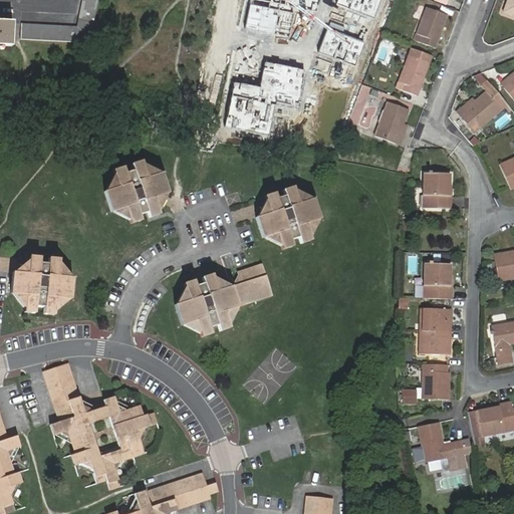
[(20,40),(91,43),(99,0),(82,0),(77,27),(21,24),(20,40)]
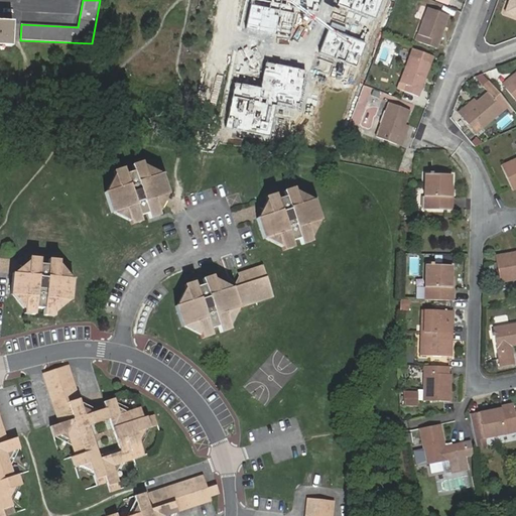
[(382,0),(339,0),(337,6),(375,20),(382,0)]
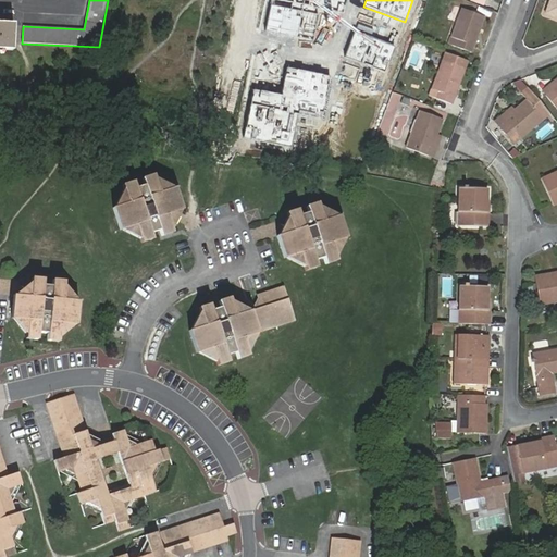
[(479,27),(487,31),(493,15),(470,7),(459,35),(456,42),(463,46),(480,51),(482,44),(474,40),(479,27)]
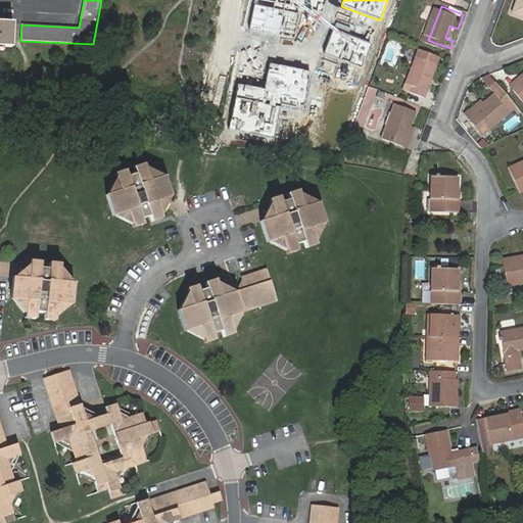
[(0,20),(0,46),(10,47),(12,22),(0,20)]
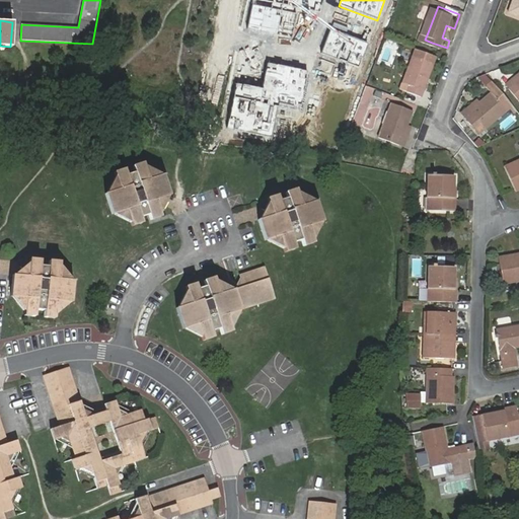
[(449,41),(454,28),(446,25),(442,38),(449,41)]
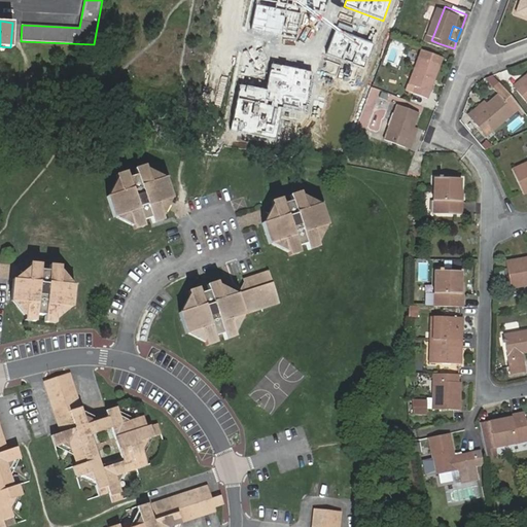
[(374,44),(336,30),(325,55),(364,69),(374,44)]
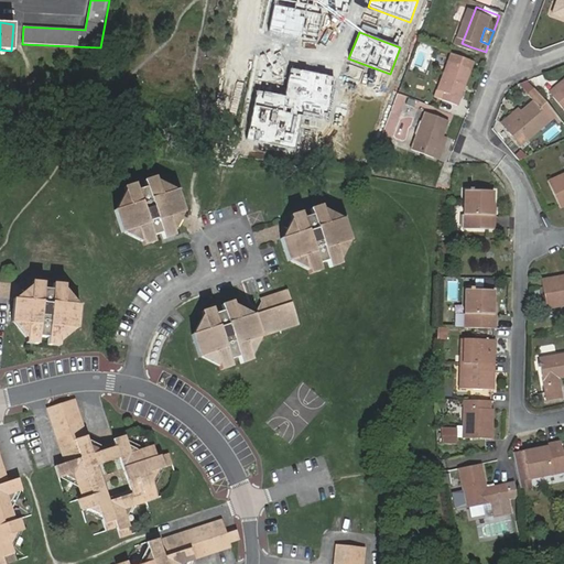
[(466,82),(474,84),(479,68),(481,62),(458,53),(456,60),(445,89),(443,96),(451,98),(466,104),(469,97),(461,95),(466,82)]
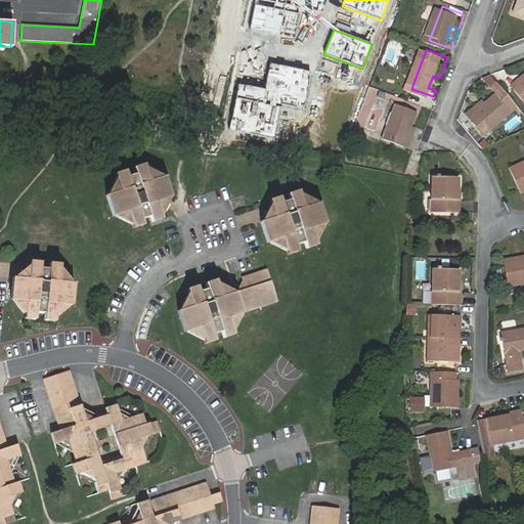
[(265,92),(235,87),(227,131),(273,139),(279,110),(303,114),(311,72),(270,64),(265,92)]
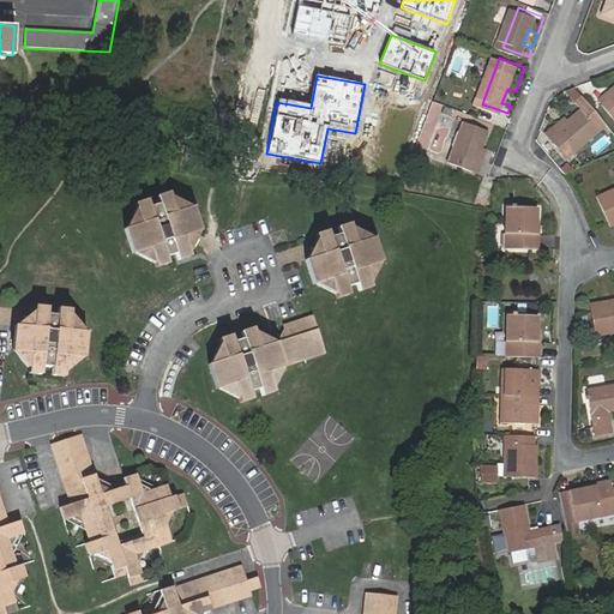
[(590,106),(576,88),(572,90),(567,92),(565,95),(563,97),(561,100),(573,114),(576,116),(590,106)]
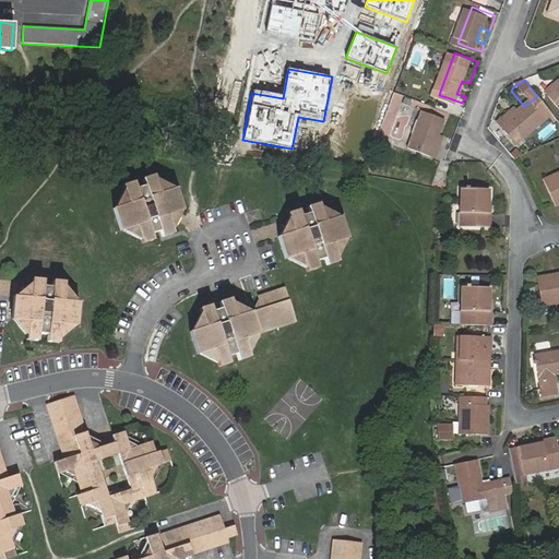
[(465,96),(470,83),(462,81),(456,94),(465,96)]
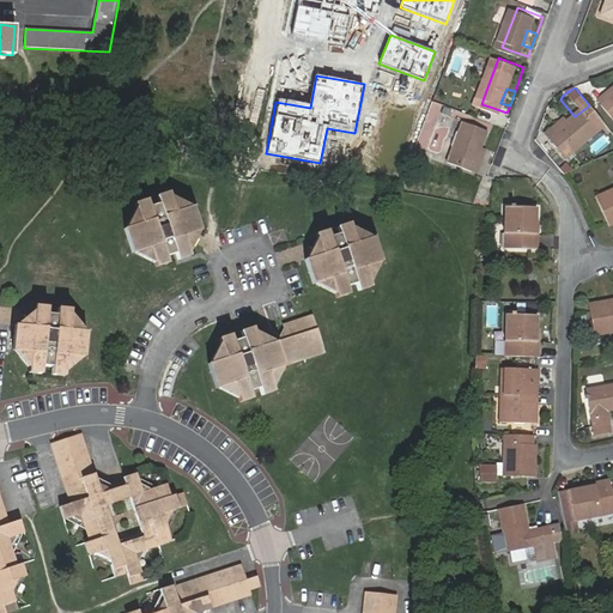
[(589,105),(575,116),(576,119),(564,128),(558,134),(569,146),(575,153),(581,147),(607,125),(589,105)]
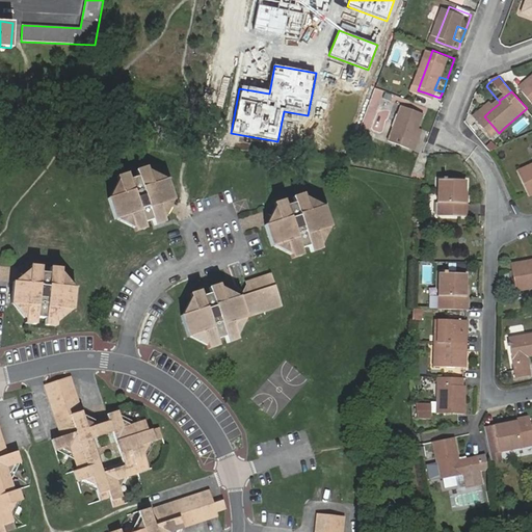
[(500,103),(499,101),(497,99),(486,108),(480,112),(484,116),(489,111),(500,103)]
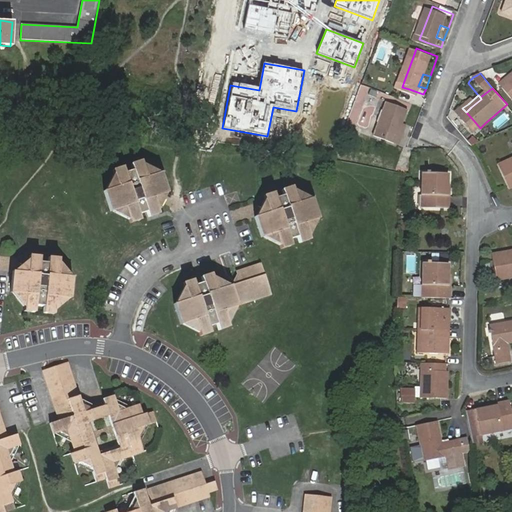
[(408,123),(409,123),(414,109),(394,102),(382,135),(401,142),(408,123)]
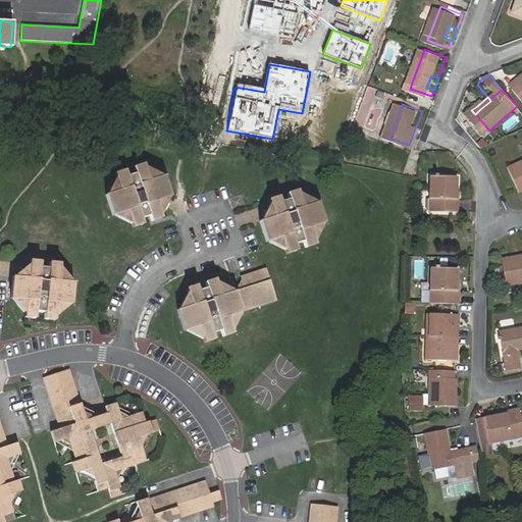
[(421,127),(417,125),(416,125),(409,145),(413,146),(421,127)]
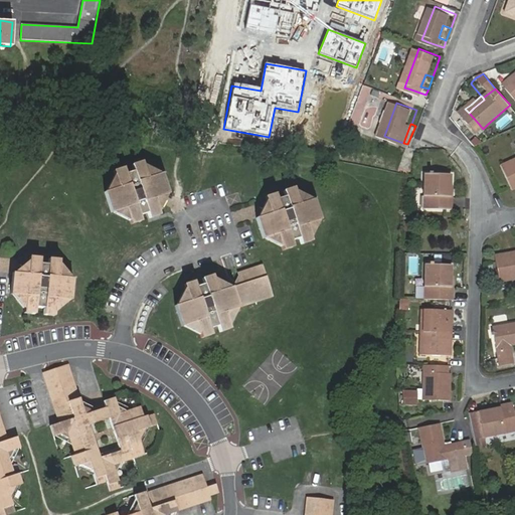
[(514,150),(499,158),(510,184),(514,181),(514,150)]
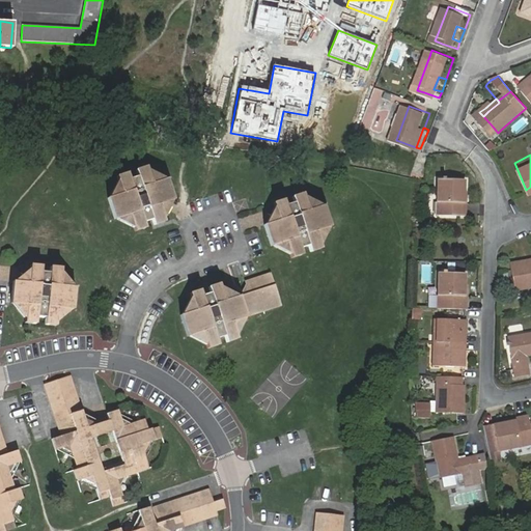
[(116,197),(111,199),(109,199),(116,220),(118,220),(122,219),(133,223),(135,228),(136,232),(147,229),(145,223),(154,220),(156,226),(166,223),(165,219),(164,215),(169,202),(173,201),(175,201),(168,180),(167,180),(161,183),(151,177),(149,172),(148,167),(138,170),(140,177),(132,179),(129,173),(118,177),(119,182),(121,187),(116,197)]
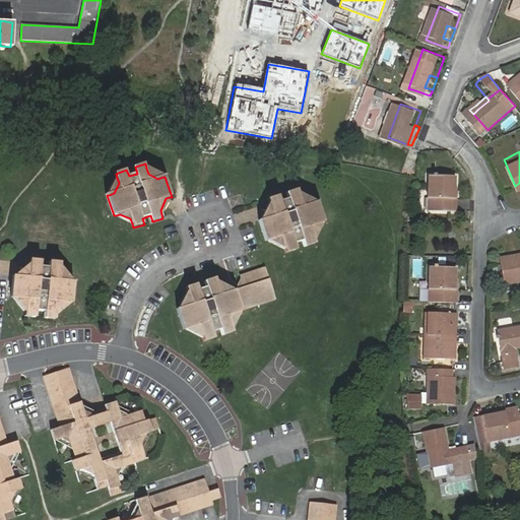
[(164,177),(146,169),(148,174),(157,179),(164,177)]
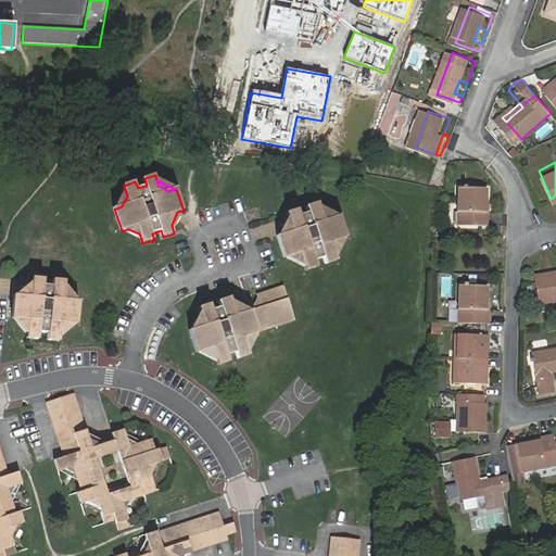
[(485,213),(485,200),(487,188),(463,187),(463,185),(459,185),(459,187),(457,187),(456,224),(488,225),(488,213),(485,213)]
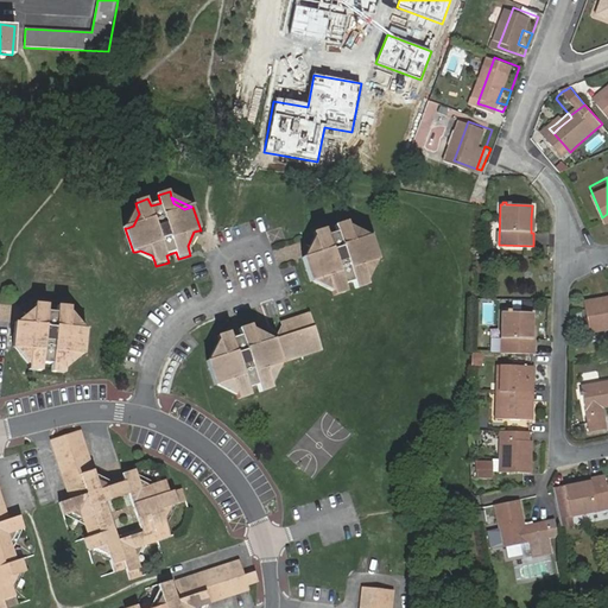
[(137,208),(127,228),(133,226),(139,214),(137,208)]
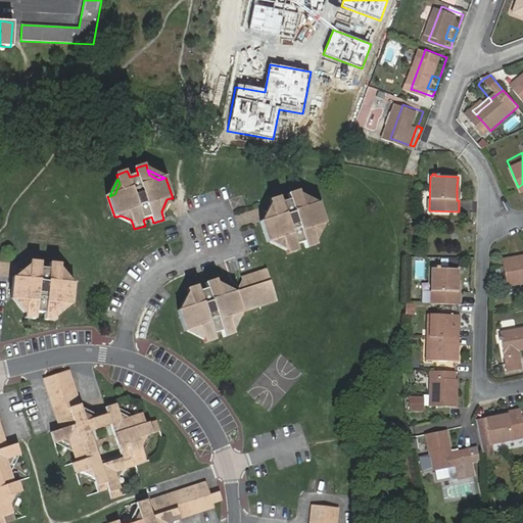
[(269,222),(263,224),(262,224),(268,244),(270,244),(275,242),(285,247),(287,253),(288,256),(298,253),(296,247),(304,245),(306,250),(318,247),(316,243),(315,238),(320,228),(325,226),(326,226),(319,205),(318,205),(313,207),(301,201),(300,195),(299,193),(289,196),(291,202),(283,205),(280,198),(270,202),(272,206),(274,212),(269,222)]
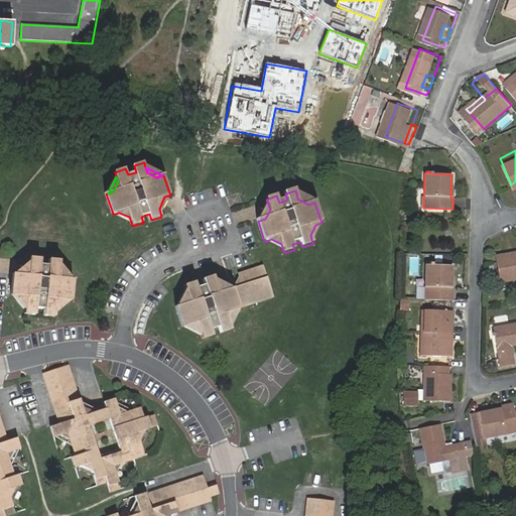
[(313,203),(296,192),(297,199),(308,205),(313,203)]
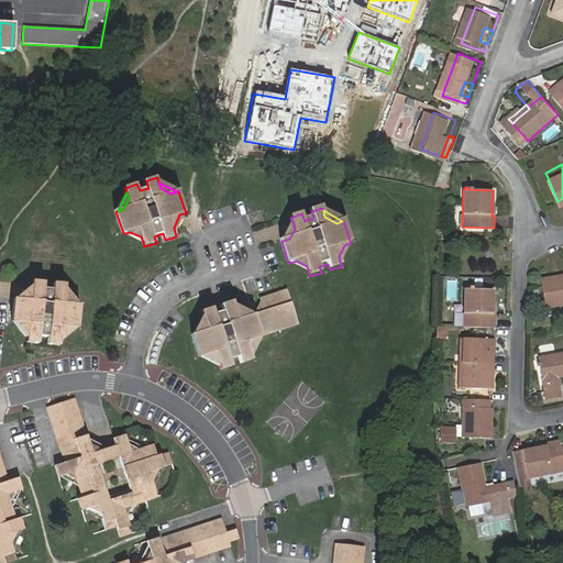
[(175,232),(184,213),(179,214),(174,228),(175,232)]
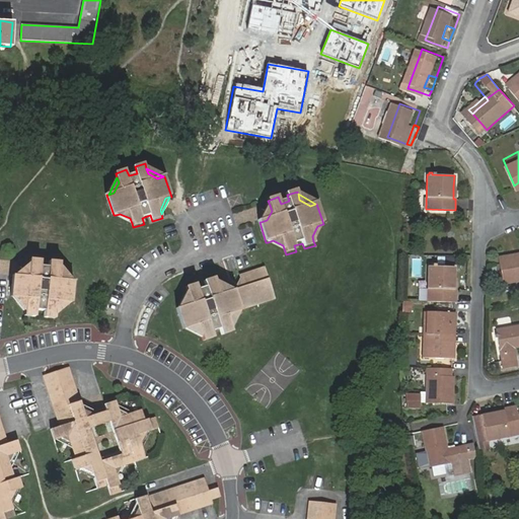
[(270,205),(261,222),(267,220),(272,211),(270,205)]
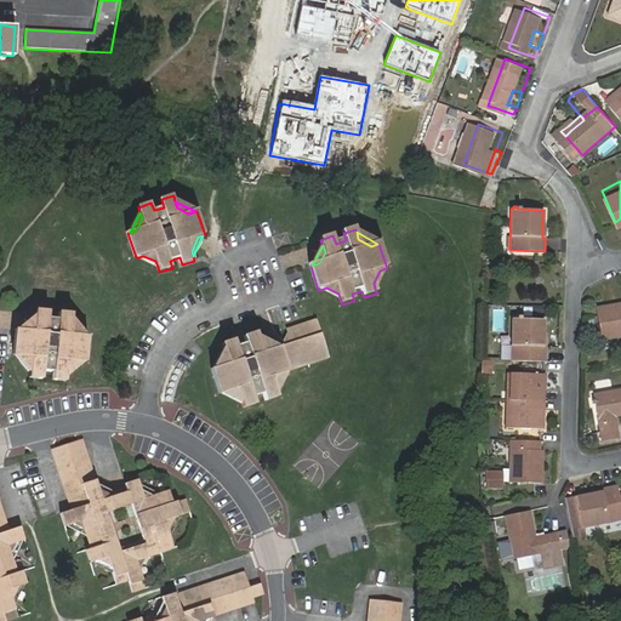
[(143,256),(138,257),(158,267),(155,261),(143,256)]
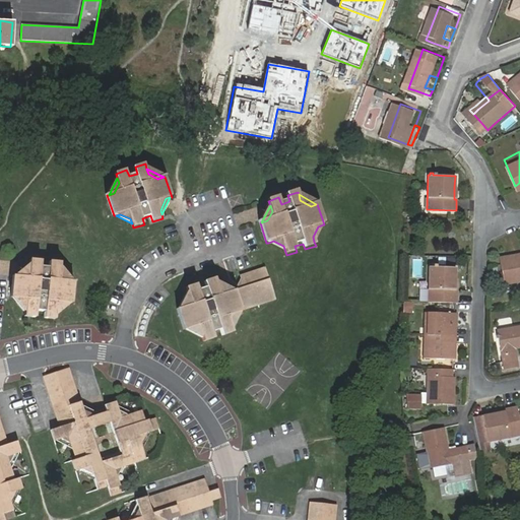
[(314,242),(323,224),(318,226),(313,237),(314,242)]
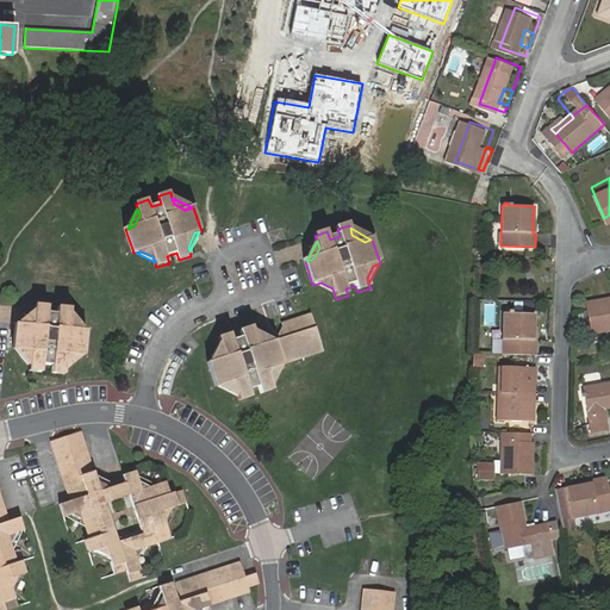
[(321,282),(315,285),(335,296),(332,288),(321,282)]
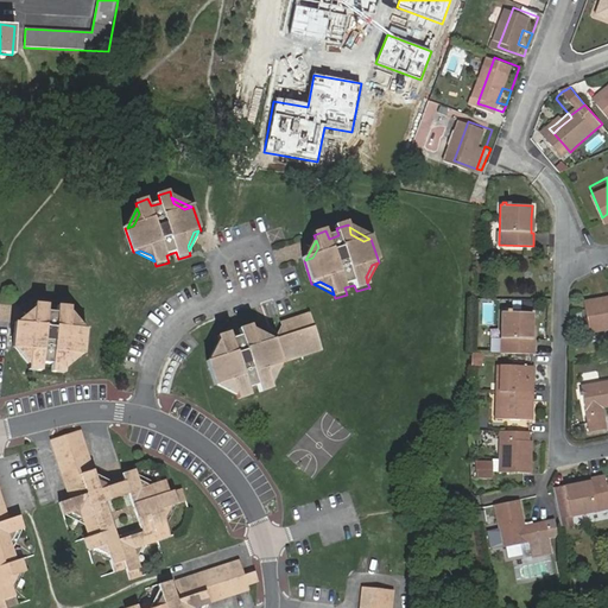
[(607,329),(607,298),(602,299),(602,297),(586,301),(591,333),(607,329)]
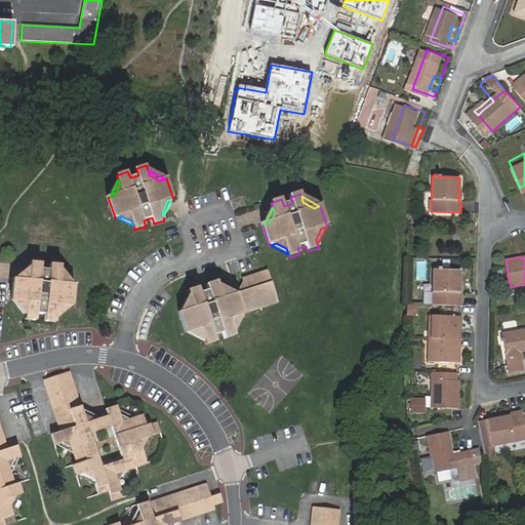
[(22,279),(16,278),(14,278),(12,300),(13,300),(18,300),(26,310),(26,315),(25,319),(37,320),(37,315),(45,315),(45,321),(56,323),(56,318),(56,313),(66,306),(70,307),(73,307),(76,285),(73,285),(69,284),(62,276),(63,271),(63,266),(52,265),(51,271),(42,270),(43,264),(31,261),(31,267),(30,273),(22,279)]
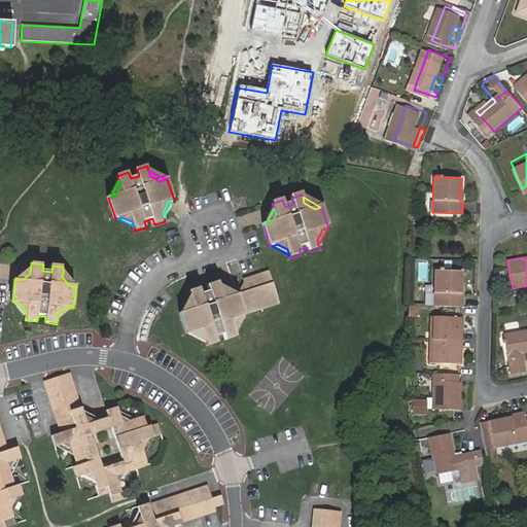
[(31,268),(16,279),(22,280),(30,274),(31,268)]
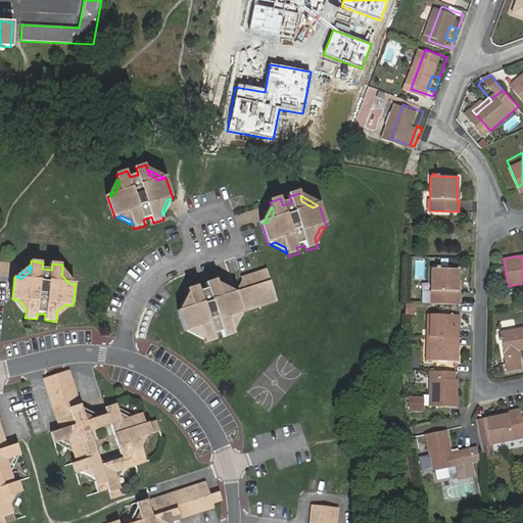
[(432,269),(431,303),(460,304),(461,291),(458,292),(458,281),(459,270),(437,270),(436,267),(434,267),(433,270),(432,269)]
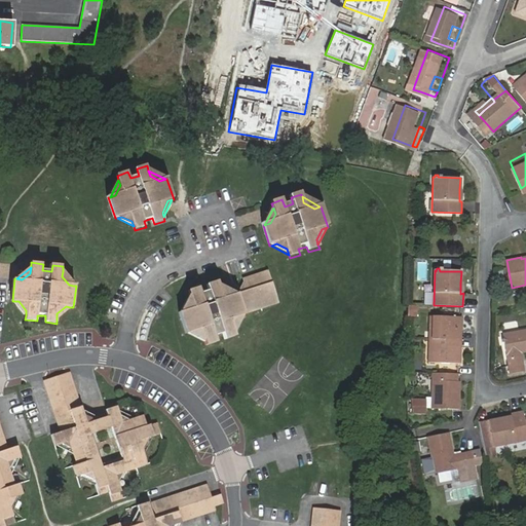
[(73,286),(63,271),(62,276),(69,285),(73,286)]
